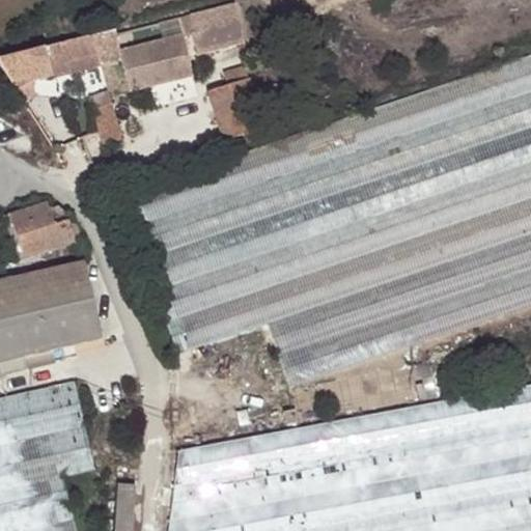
[(89,36),(100,64),(119,59),(128,91),(192,75),(182,37),(240,22),(234,3),(176,17),(176,16),(89,36)]
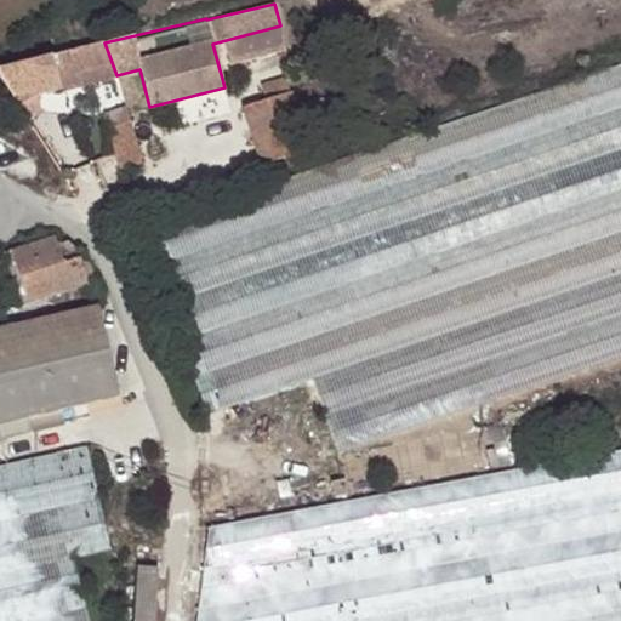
[(36,97),(117,75),(104,43),(53,56),(0,68),(0,78),(26,115),(40,112),(36,97)]
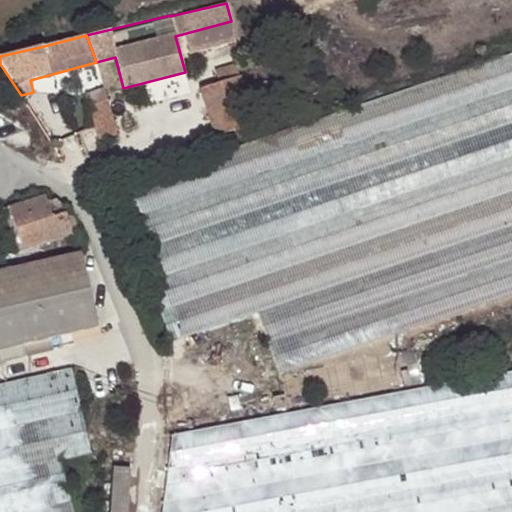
[(511,53),(117,187),(171,340),(256,310),(280,372),(511,293),(511,53)]
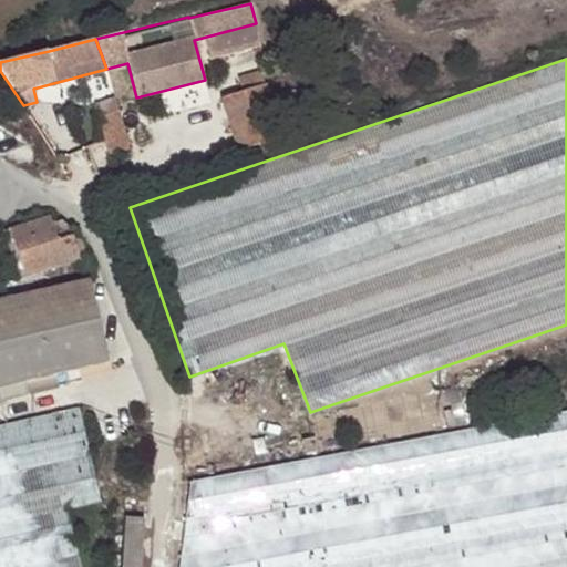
[(232,134),(237,152),(280,136),(259,72),(238,78),(243,92),(222,99),(232,134)]
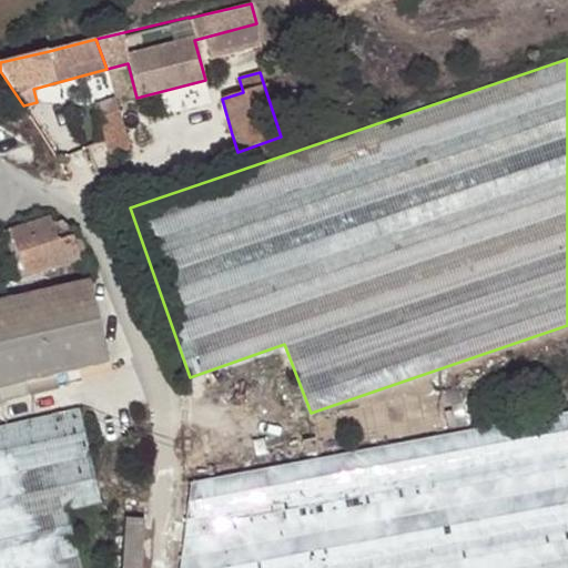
[(119,110),(114,97),(94,104),(98,118),(119,110)]
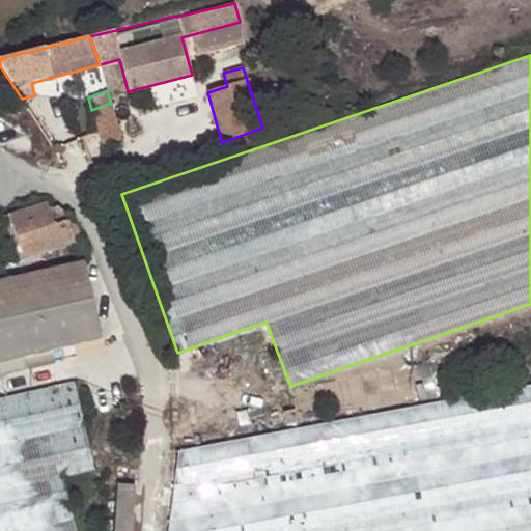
[(9,112),(44,163),(58,160),(55,148),(25,103),(9,112)]
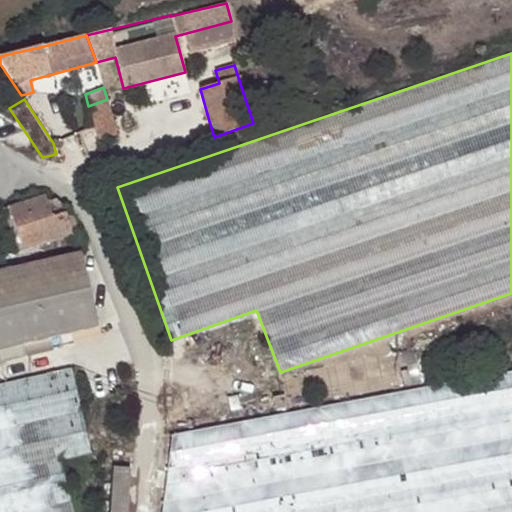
[(88,106),(94,125),(94,126),(99,141),(117,133),(107,99),(88,106)]
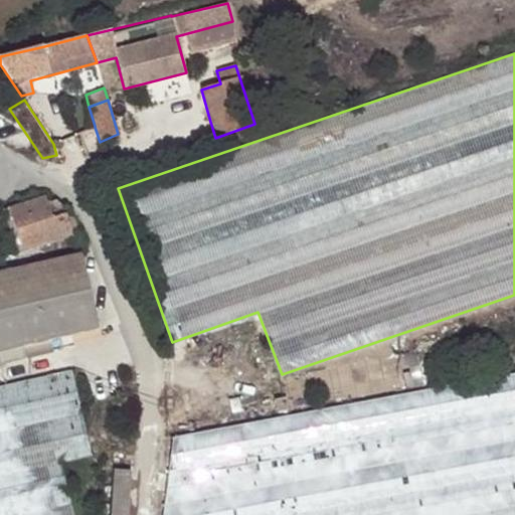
[(47,202),(45,195),(3,210),(19,250),(73,236),(72,235),(69,224),(75,221),(71,208),(64,205),(60,206),(60,203),(54,200),(47,202)]
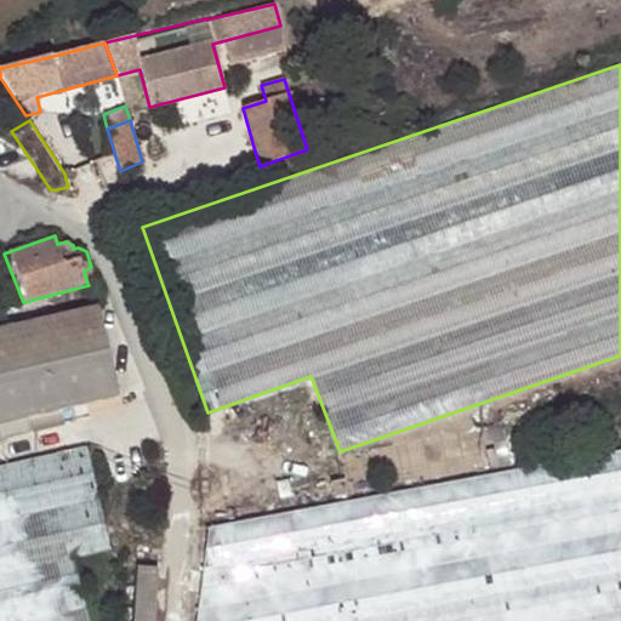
[(0,420),(118,394),(97,308),(0,330),(0,437),(3,437),(0,427),(0,420)]
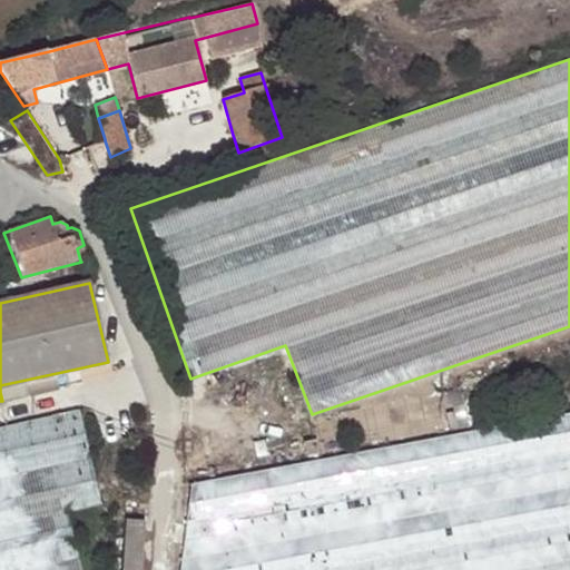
[(0,429),(0,569),(81,569),(68,511),(100,504),(79,412),(0,429)]
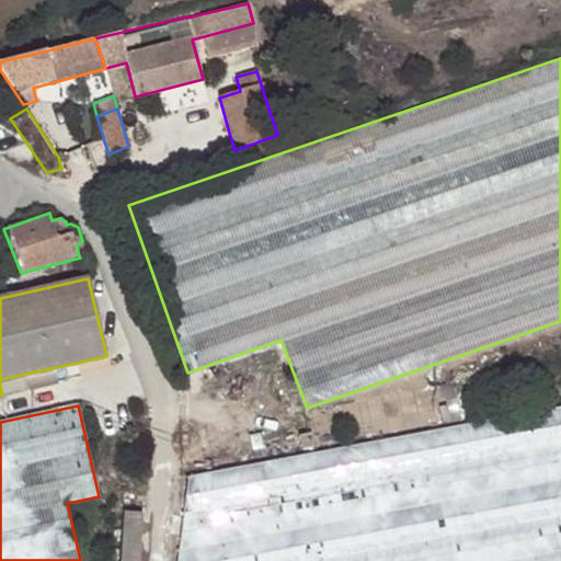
[(560,560),(560,405),(187,476),(175,560),(560,560)]
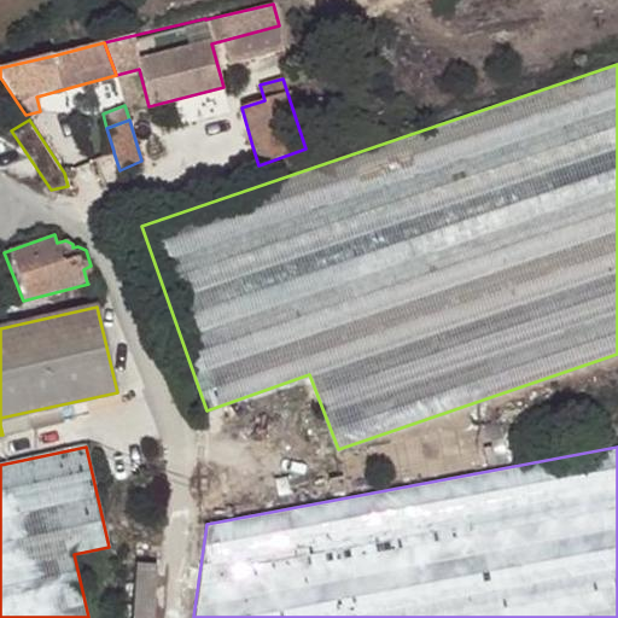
[(347,491),(343,476),(331,478),(334,494),(347,491)]
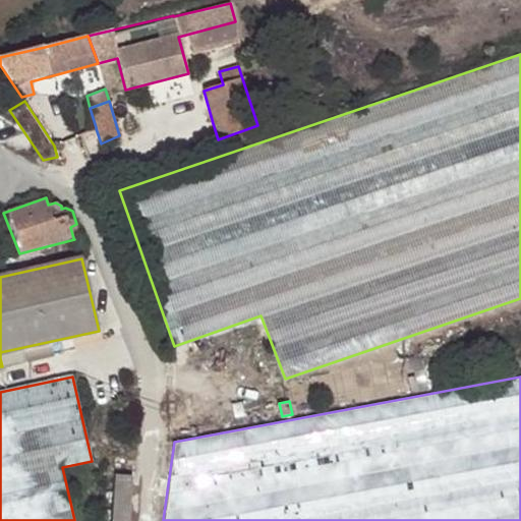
[(127,477),(117,476),(114,520),(129,520),(133,477),(127,477)]
